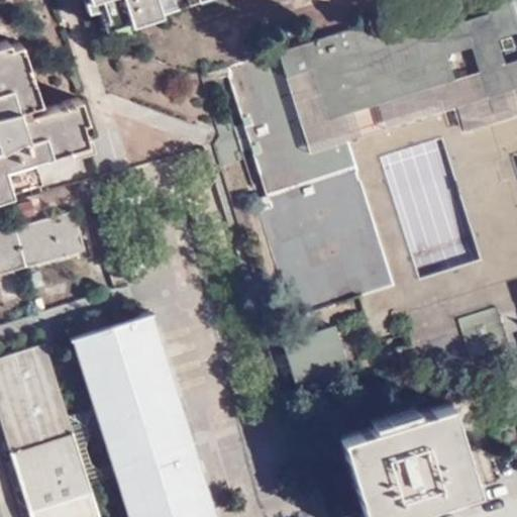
[(82,0),(83,0),(86,10),(89,9),(90,12),(97,9),(102,27),(127,19),(129,23),(158,14),(157,9),(183,0),(184,0),(82,0)]
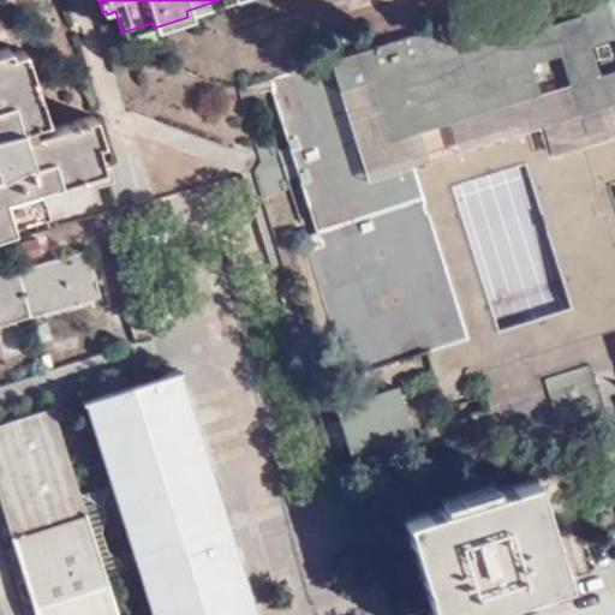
[(614,0),(517,0),(511,3),(329,63),(339,90),(368,82),(388,141),(506,103),(530,96),(538,93),(530,64),(560,55),(579,114),(610,105),(613,103),(614,102),(614,0)]
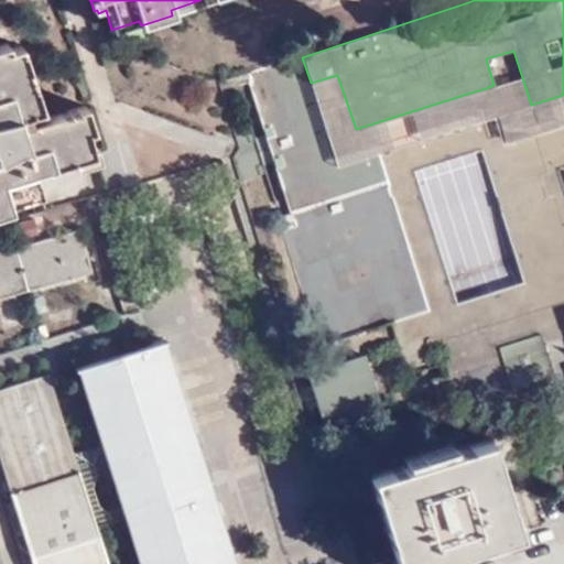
[(44,115),(24,47),(0,54),(0,202),(42,190),(35,163),(91,147),(79,105),(44,115)]
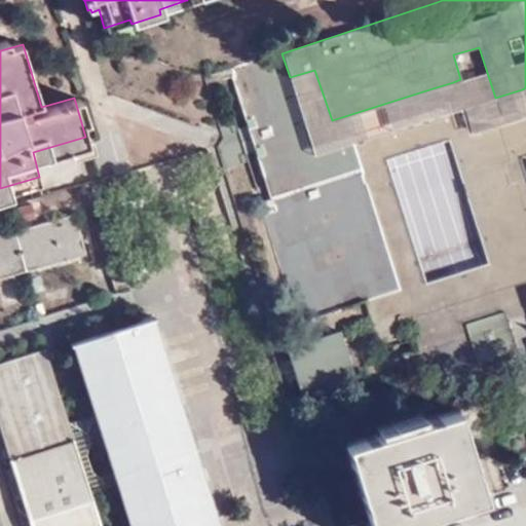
[(465,122),(525,103),(522,89),(495,98),(479,47),(453,54),(460,79),(453,82),(465,122)]
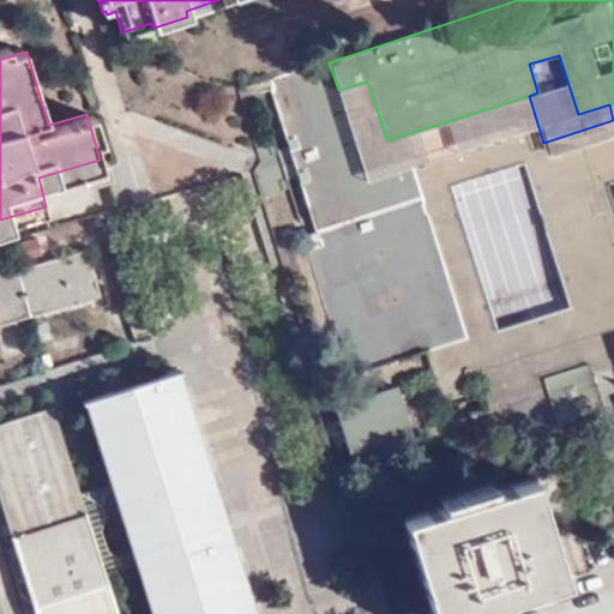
[(420,163),(515,134),(505,103),(387,140),(367,82),(338,90),(329,62),(263,84),(282,143),(312,236),(416,206),(420,163)]
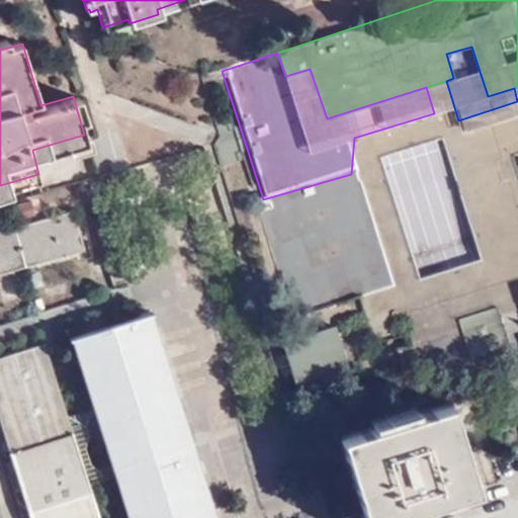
[(517,101),(458,120),(462,133),(442,139),(480,257),(515,362),(517,360),(517,101)]
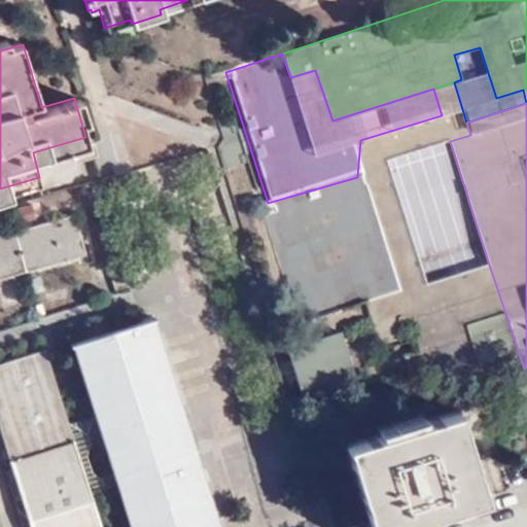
[(389,161),(450,141),(442,115),(360,140),(357,177),(268,203),(255,207),(289,315),(409,279),(424,273),(389,161)]
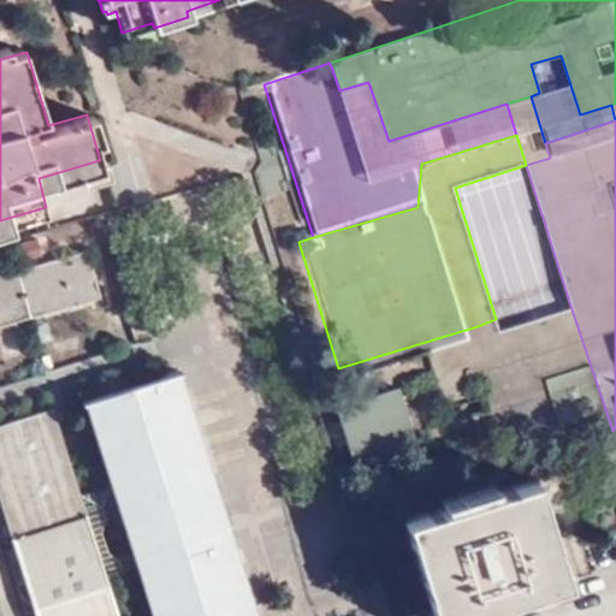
[(0,325),(100,298),(87,252),(0,274),(0,325)]
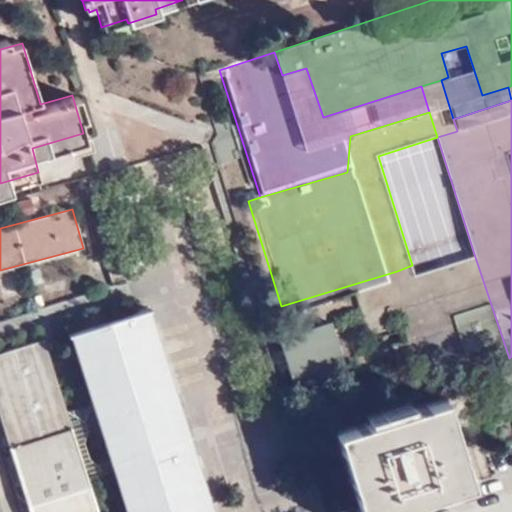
[(509,358),(474,254),(415,273),(412,265),(397,271),(406,298),(423,351),(430,372),(441,379),(509,358)]
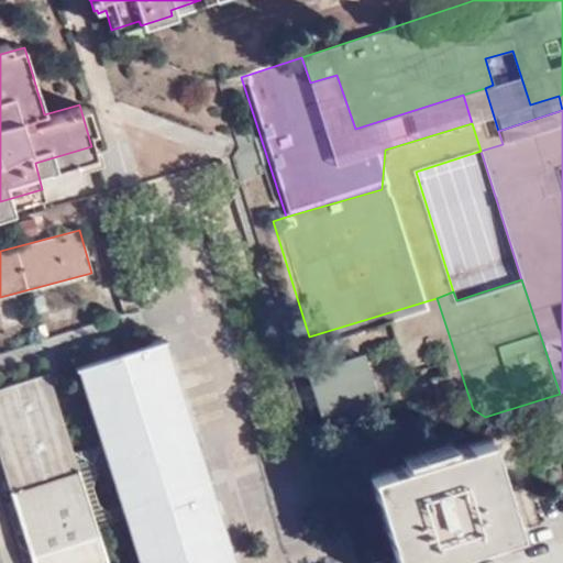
[(83,301),(79,286),(48,293),(51,307),(83,301)]
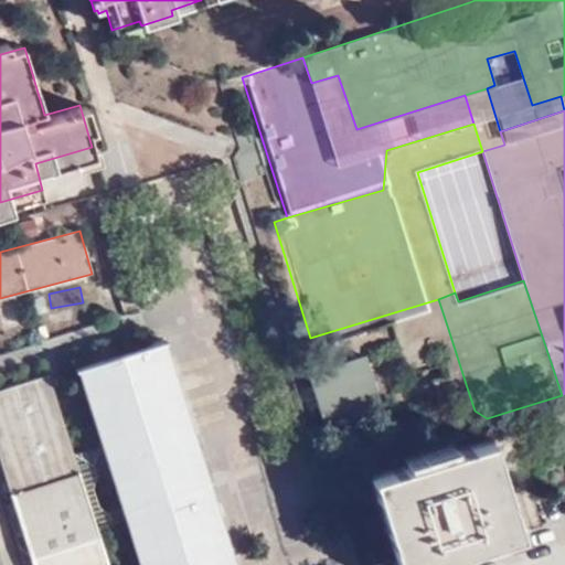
[(121,505),(126,519),(140,564),(234,564),(164,342),(132,352),(78,369),(103,443),(110,470),(121,505)]
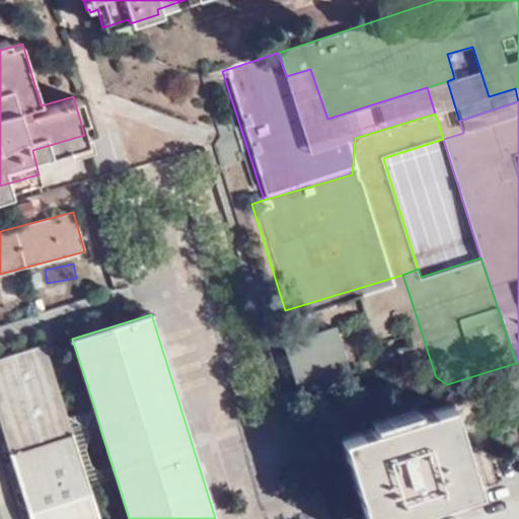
[(82,518),(97,514),(88,485),(66,416),(44,344),(0,357),(0,421),(29,518),(82,518)]
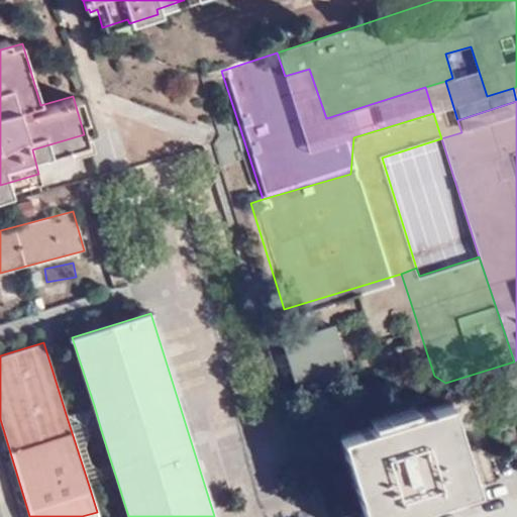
[(447,402),(413,412),(371,426),(337,436),(362,515),(380,510),(382,516),(385,516),(456,496),(453,487),(472,481),(447,402)]
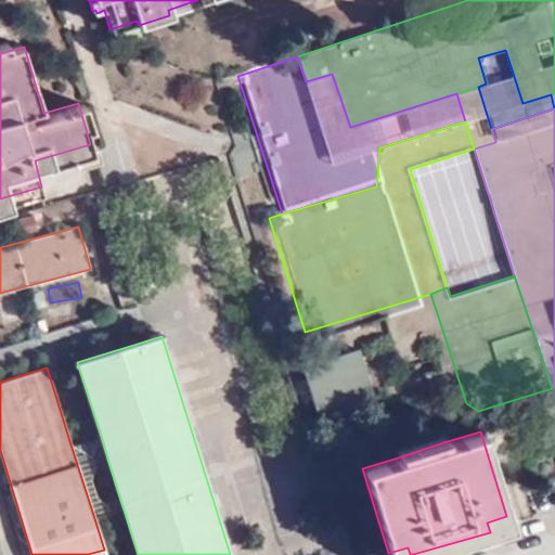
[(71,444),(94,518),(124,510),(119,497),(112,499),(104,495),(99,475),(101,463),(108,462),(101,435),(71,444)]
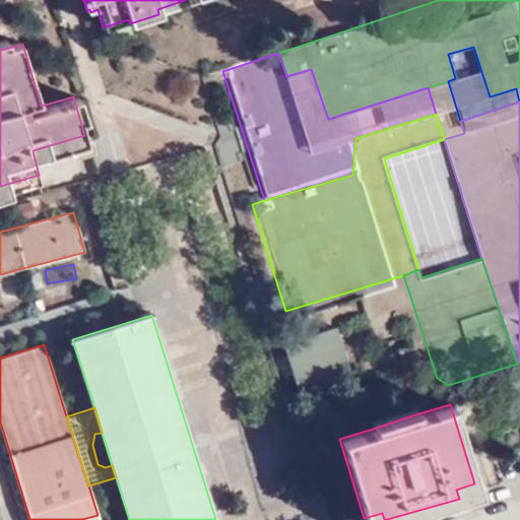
[(373,429),(415,414),(414,409),(371,424),(373,429)]
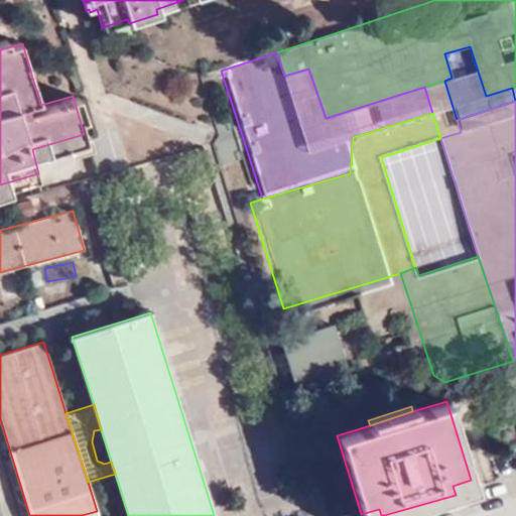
[(475,478),(471,480),(453,486),(456,495),(456,497),(478,490),(475,478)]
